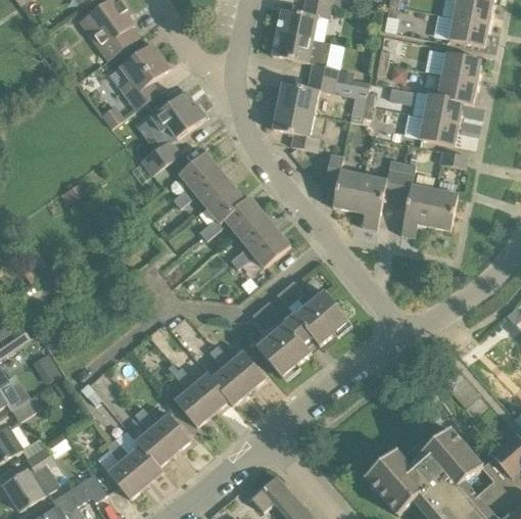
[(109,0),(79,22),(105,60),(139,37),(131,26),(134,24),(128,15),(132,12),(123,0),(109,0)]
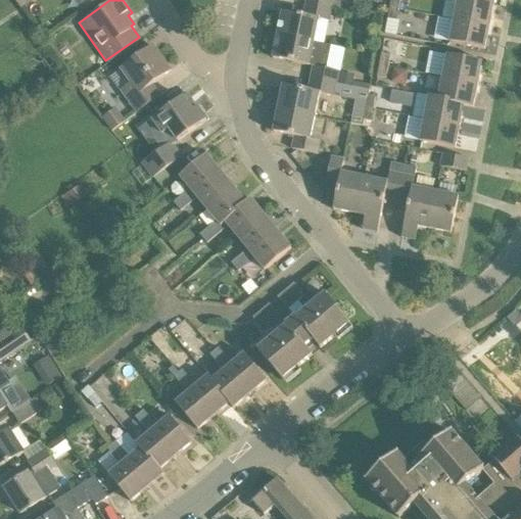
[(455,0),(452,16),(487,24),(492,1),(487,0),(455,0)]
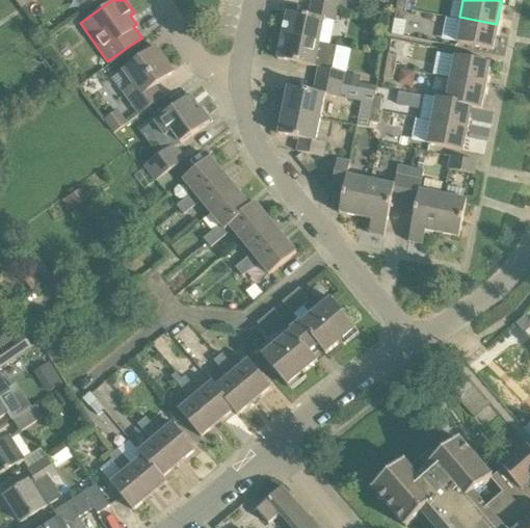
[(286,8),(281,32),(318,40),(322,17),(334,20),(337,6),(309,1),(307,14),(286,8)]
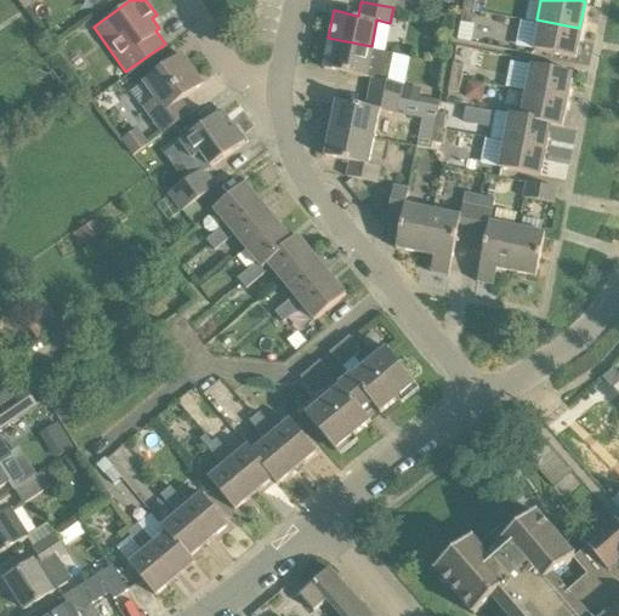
[(461,5),(461,6),(459,18),(470,21),(472,6),(461,5)]
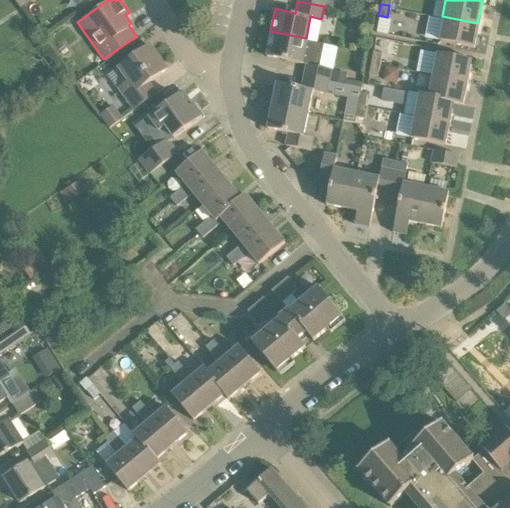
[(438,38),(473,45),(477,23),(442,16),(438,38)]
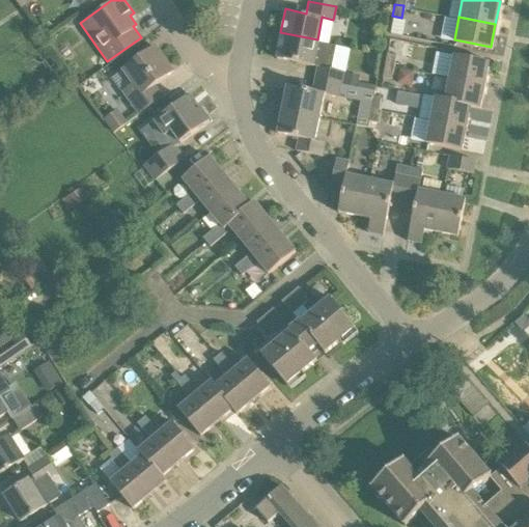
[(312,63),(315,63),(330,66),(335,44),(317,39),(280,32),(275,56),(312,64),(312,63)]
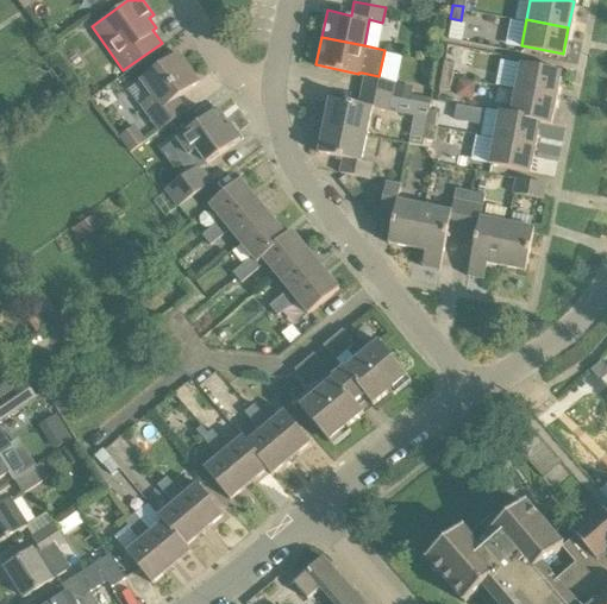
[(150,94),(138,102),(157,130),(186,108),(176,94),(198,80),(177,51),(139,79),(150,94)]
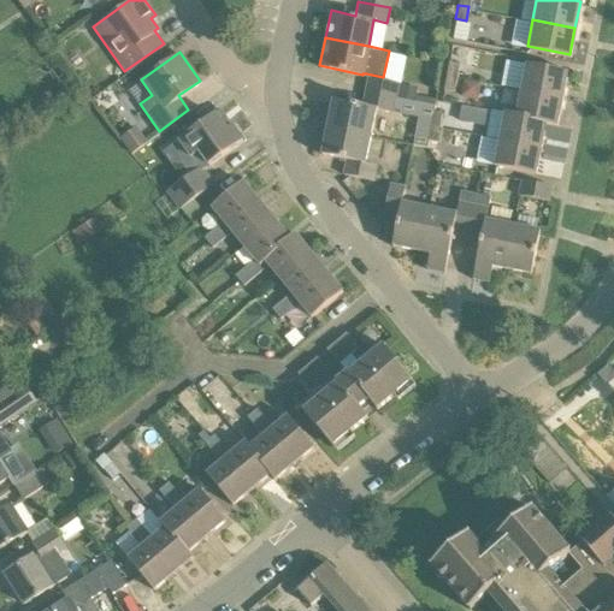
[(446,73),(455,75),(459,60),(448,59),(446,73)]
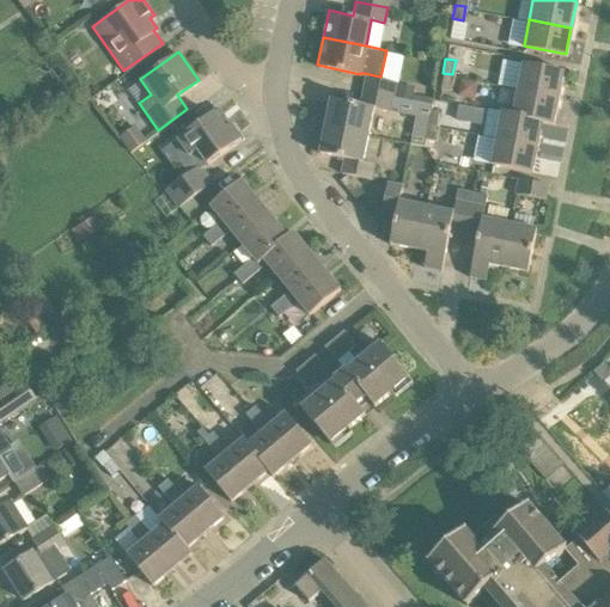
[(562,69),(520,61),(516,87),(557,96),(562,69)]
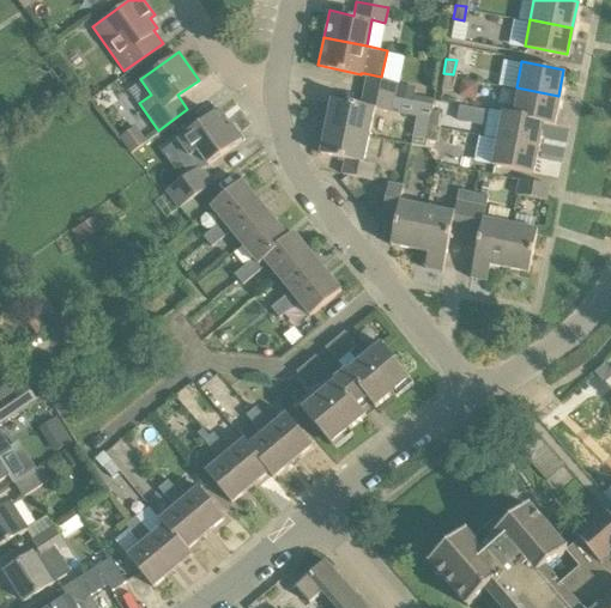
[(364,73),(362,89),(393,95),(397,80),(381,77),(364,73)]
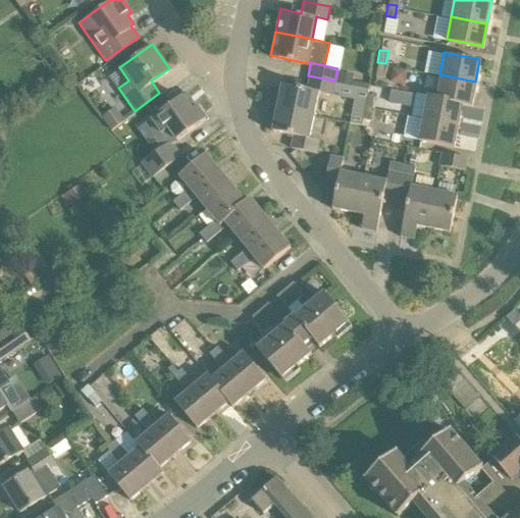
[(377,62),(374,73),(383,75),(385,63),(377,62)]
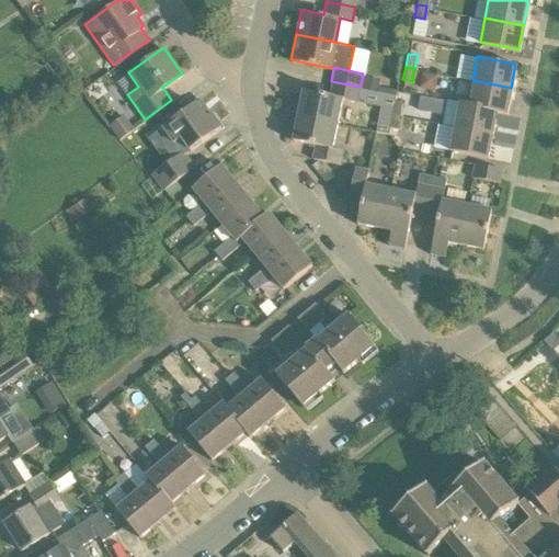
[(435,72),(420,69),(418,84),(429,87),(433,84),(435,72)]
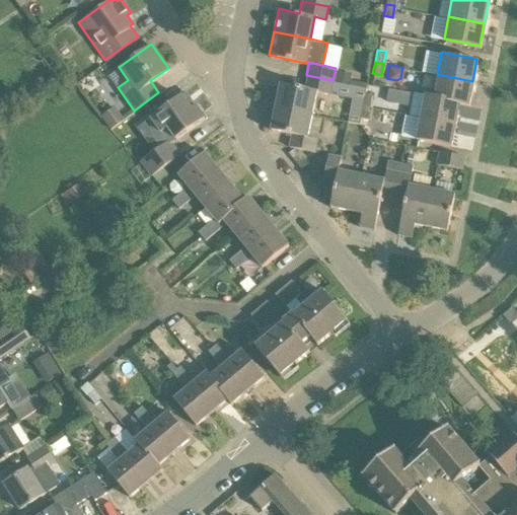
[(336,69),(334,80),(348,83),(350,71),(336,69)]
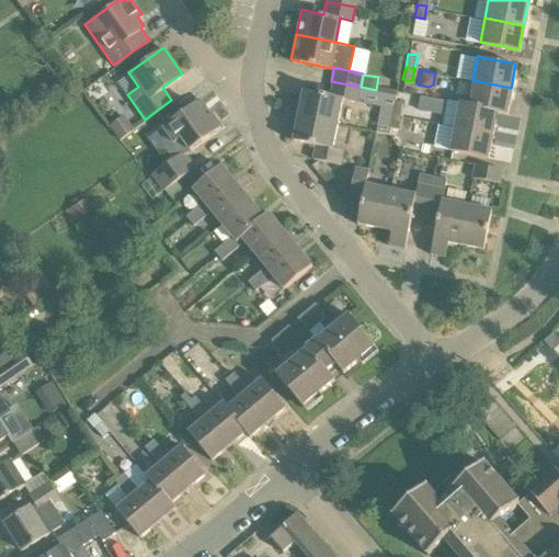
[(495,110),(505,112),(511,88),(472,80),(468,102),(482,105),(481,108),(495,110)]
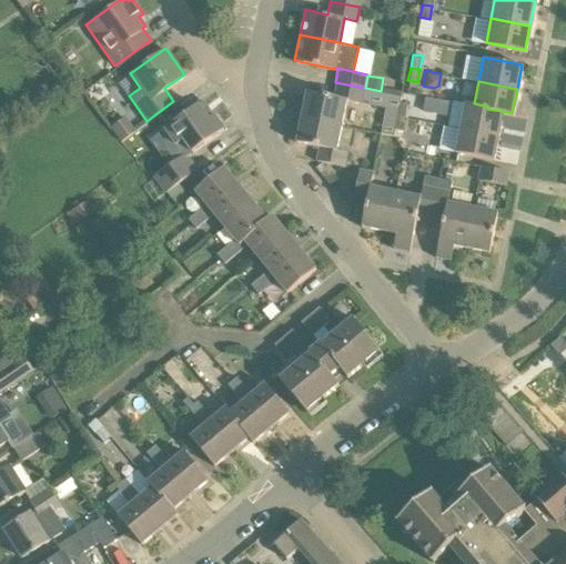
[(306,90),(301,116),(341,123),(346,99),(362,102),(364,88),(335,82),(332,96),(306,90)]
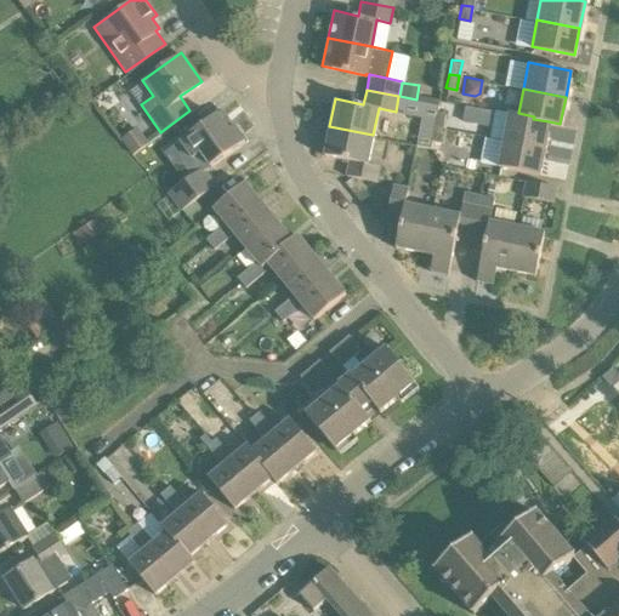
[(461,118),(470,119),(476,115),(478,106),(464,102),(461,118)]
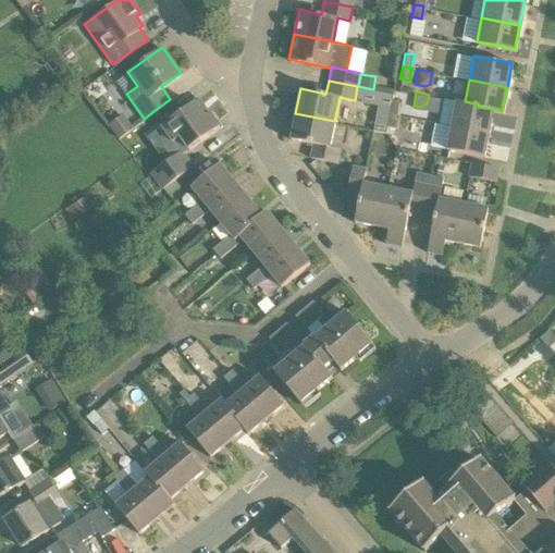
[(158,123),(172,143),(180,137),(188,149),(219,127),(196,96),(158,123)]
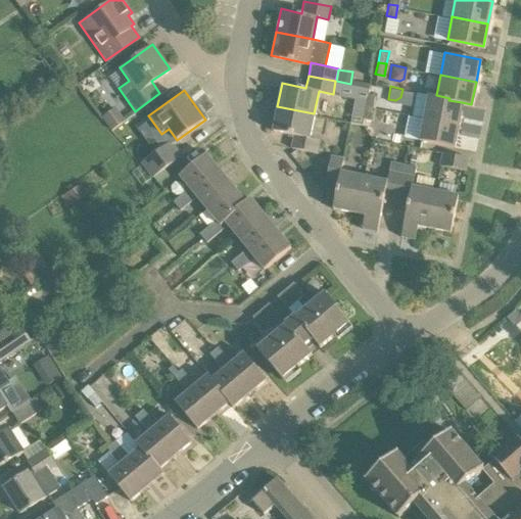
[(365,104),(374,106),(376,95),(367,93),(365,104)]
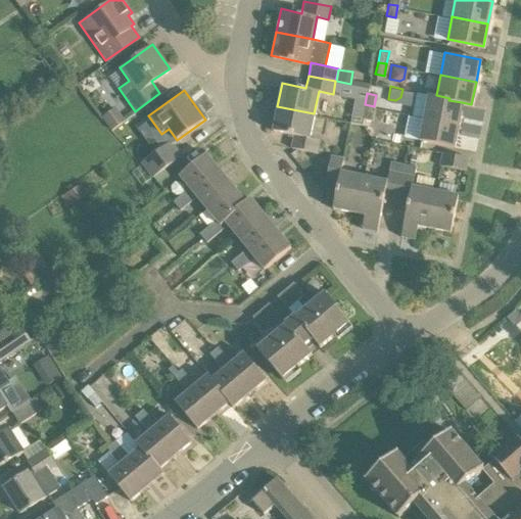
[(422,116),(458,124),(462,102),(448,100),(450,98),(436,95),(426,93),(422,116)]
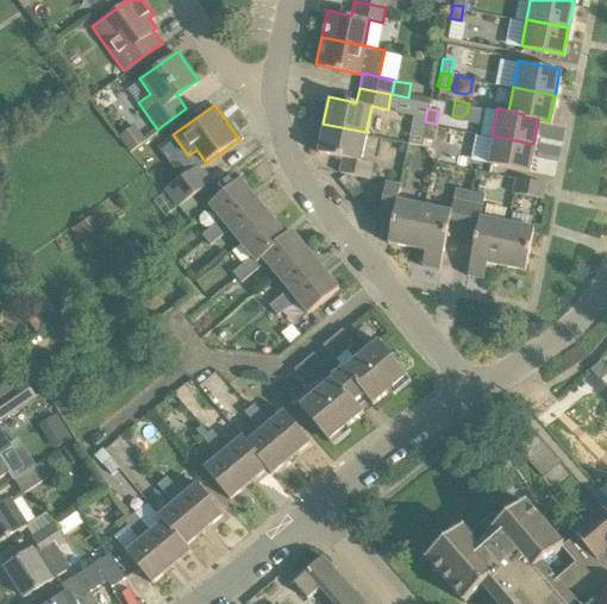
[(117,132),(127,148),(143,137),(132,121),(117,132)]
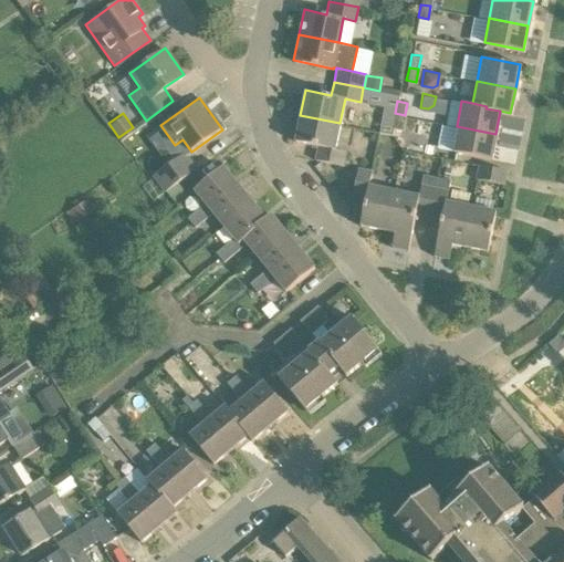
[(395,113),(395,115),(393,126),(401,128),(405,115),(395,113)]
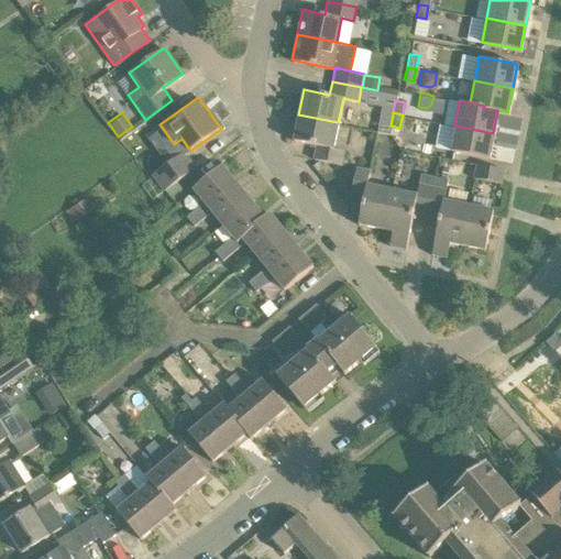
[(312,157),(341,164),(344,149),(333,146),(338,122),(298,114),(293,140),(316,144),(312,157)]
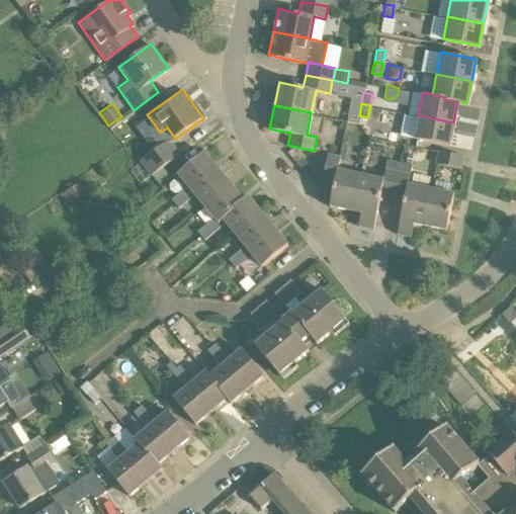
[(418,115),(414,137),(449,144),(453,122),(418,115)]
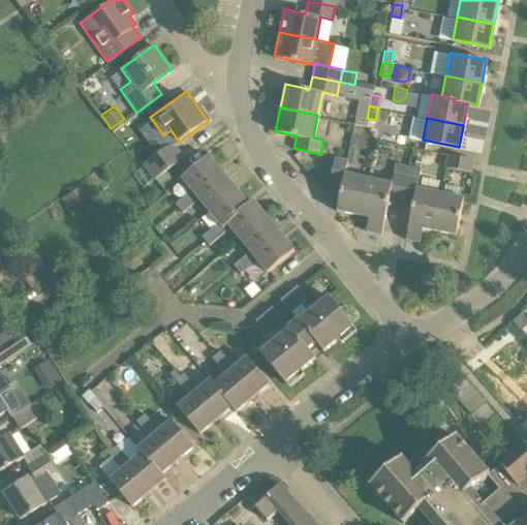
[(182,156),(171,141),(141,162),(152,178),(154,177),(164,168),(182,156)]
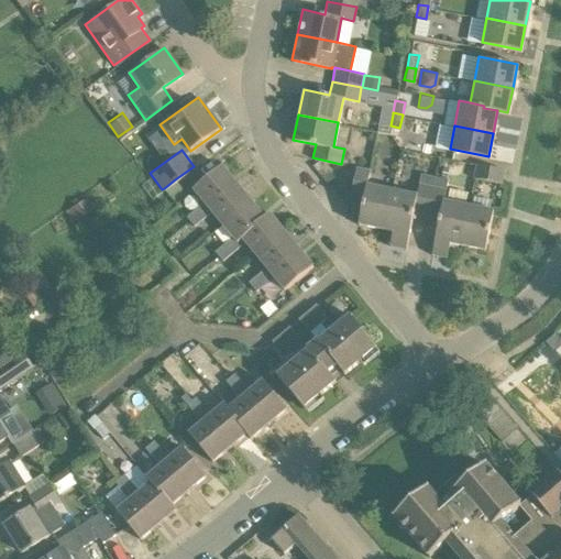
[(504,167),(475,162),(472,176),(501,183),(504,167)]
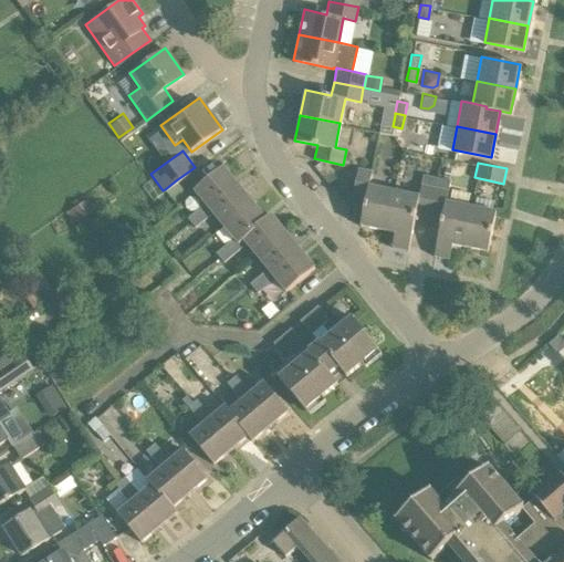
[(221,165),(192,188),(204,201),(186,217),(189,220),(236,183),(221,165)]
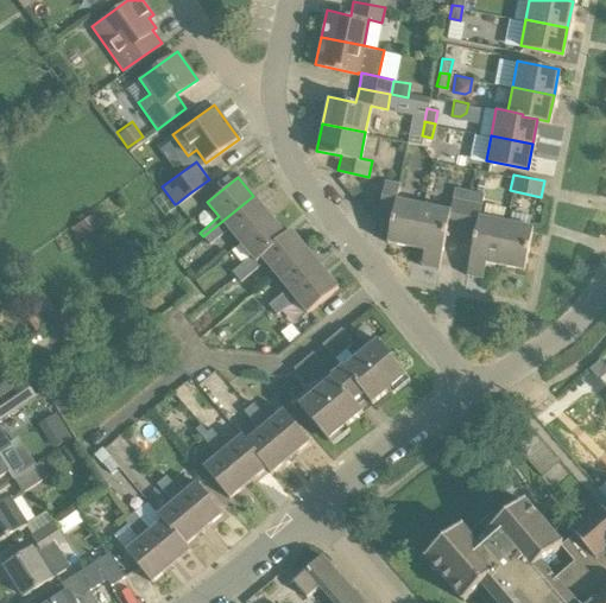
[(377,210),(391,213),(386,240),(412,246),(422,202),(397,197),(399,182),(384,178),(377,210)]
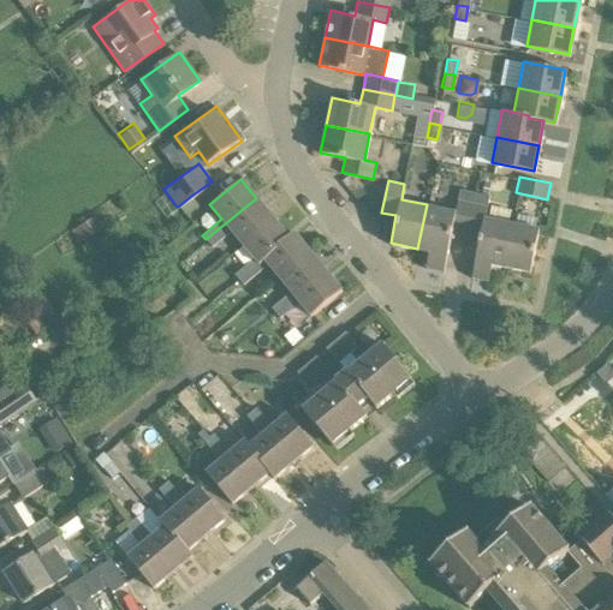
[(453,210),(427,204),(417,249),(445,253),(450,231),(464,233),(472,190),(458,186),(456,198),(453,210)]
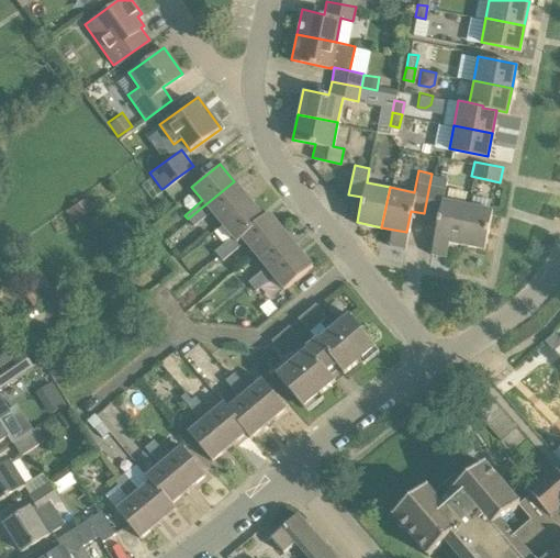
[(446,177),(432,174),(424,213),(437,216),(433,237),(458,243),(466,202),(443,198),(445,187),(444,187),(446,177)]
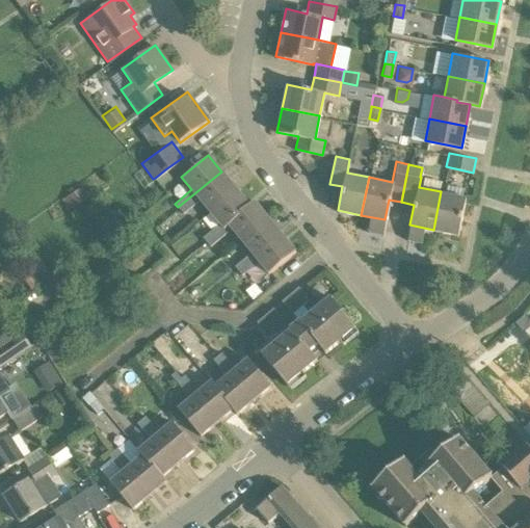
[(160,185),(170,177),(167,172),(165,169),(155,178),(160,185)]
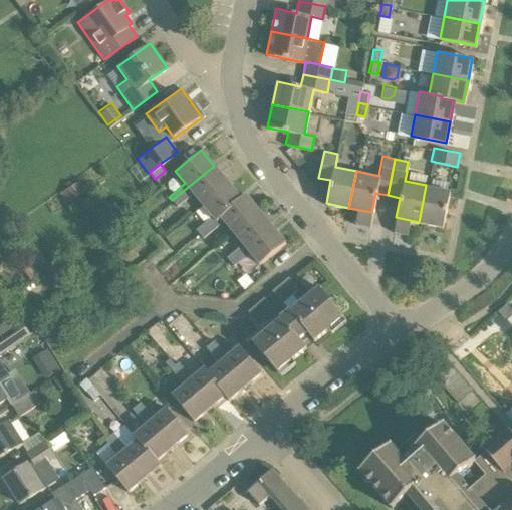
[(200,203),(227,181),(214,166),(172,200),(176,204),(191,191),(200,203)]
